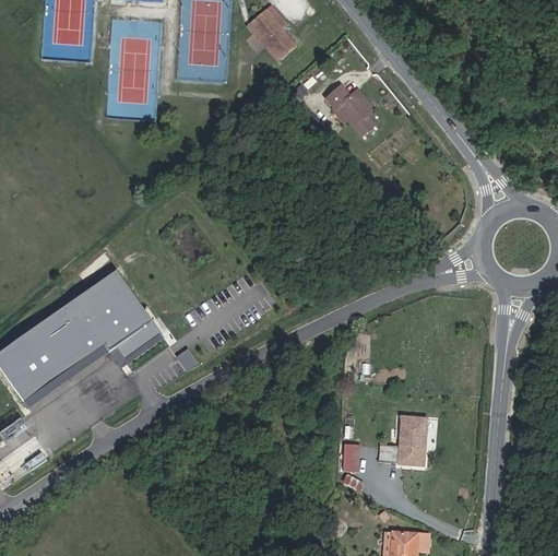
[(295,42),(282,26),(286,22),(270,3),(250,21),(280,55),(295,42)]
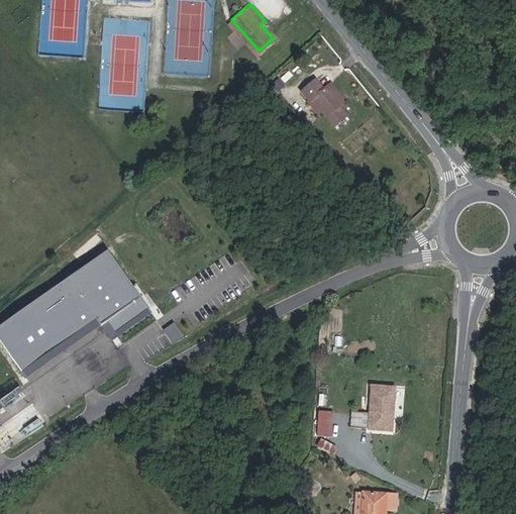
[(259,50),(231,19),(227,22),(255,54),(259,50)]
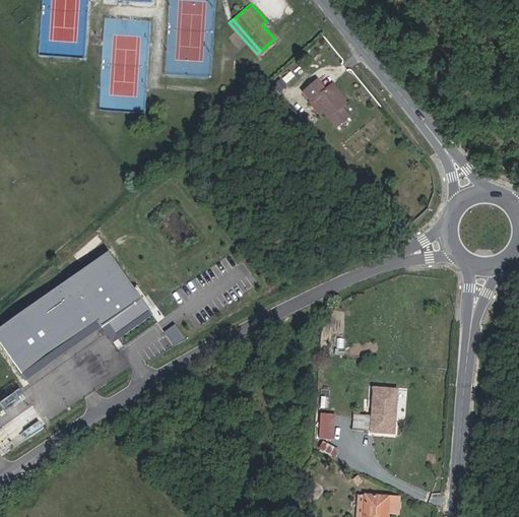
[(285,83),(279,77),(272,83),(278,90),(285,83)]
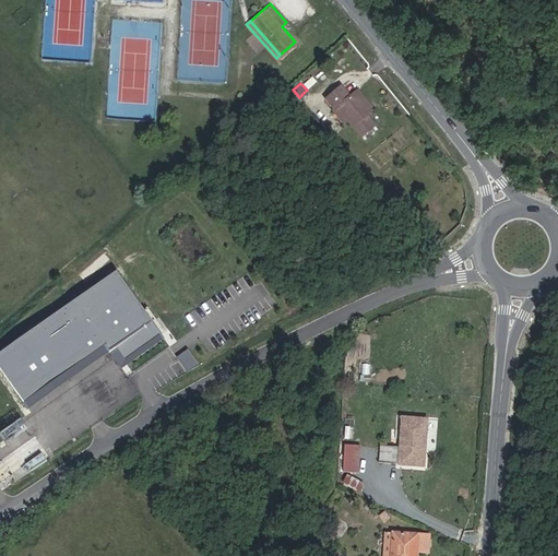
[(371,108),(369,106),(355,89),(349,94),(341,83),(325,96),(334,107),(336,105),(347,118),(360,133),(374,122),(366,113),(371,108)]
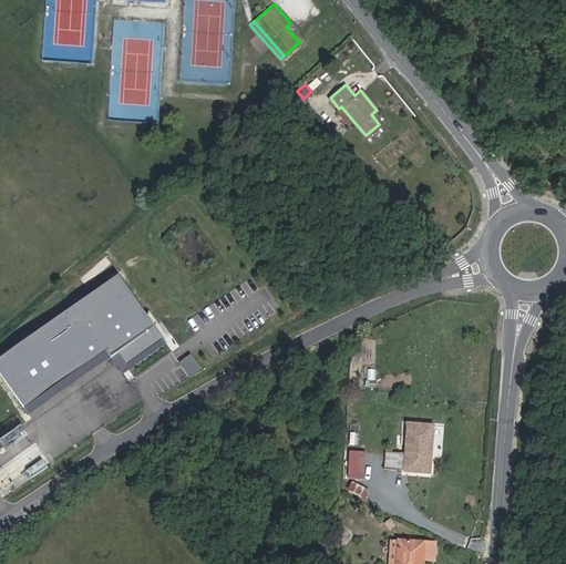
[(377,105),(362,89),(360,90),(374,108),(377,105)]
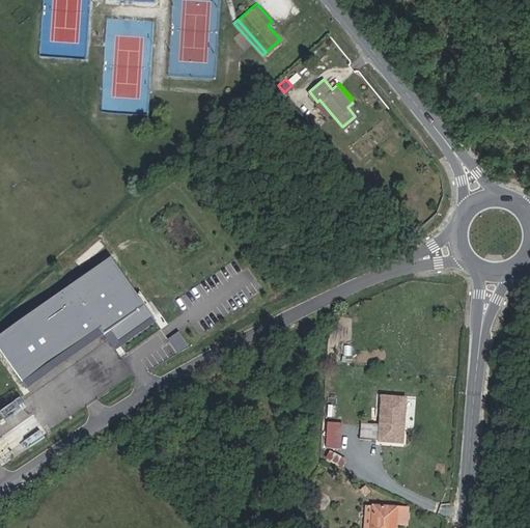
[(330,112),(319,100),(317,102),(315,103),(326,115),(330,112)]
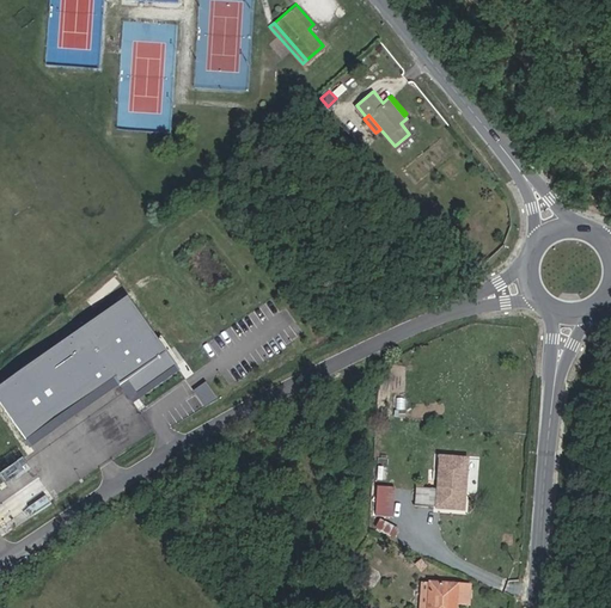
[(127,294),(0,382),(0,403),(25,438),(115,376),(120,382),(127,378),(136,391),(176,362),(127,294)]
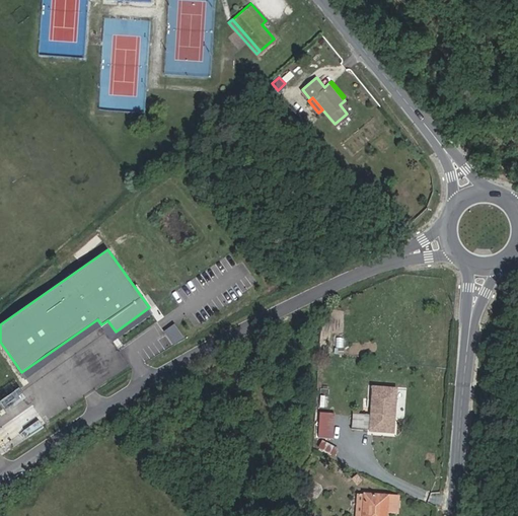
[(107,320),(101,324),(112,340),(152,311),(149,307),(116,332),(107,320)]
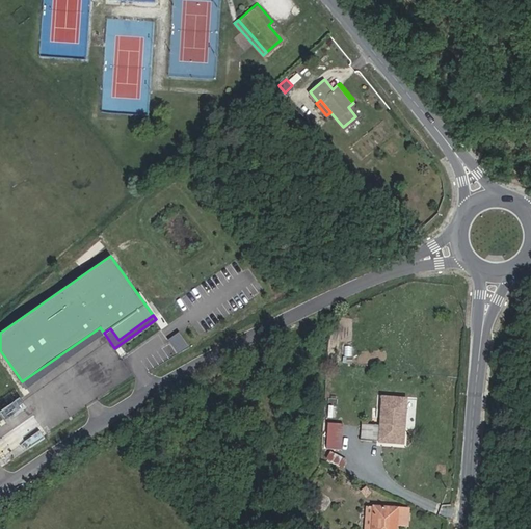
[(100,327),(22,381),(25,387),(104,333),(100,327)]
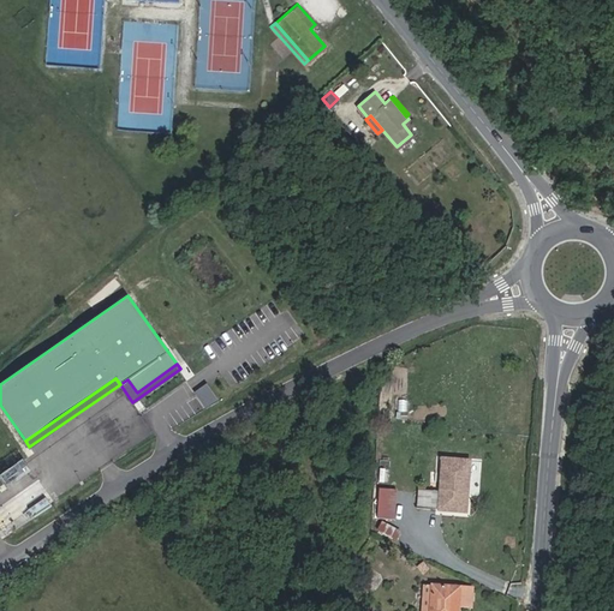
[(206,382),(195,390),(206,406),(218,399),(206,382)]
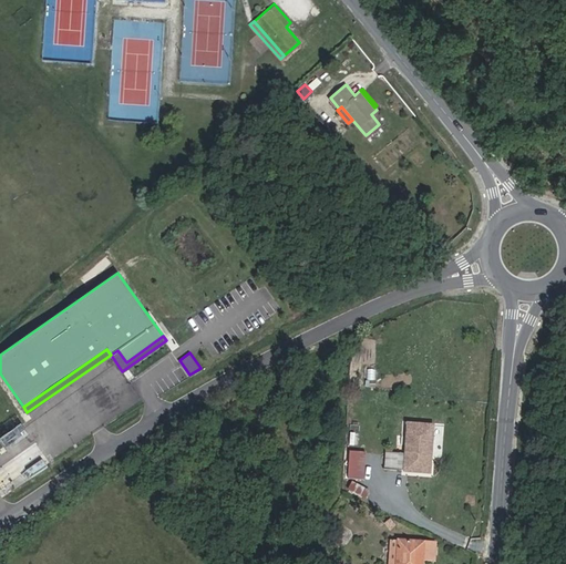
[(429,470),(432,422),(407,420),(403,468),(429,470)]
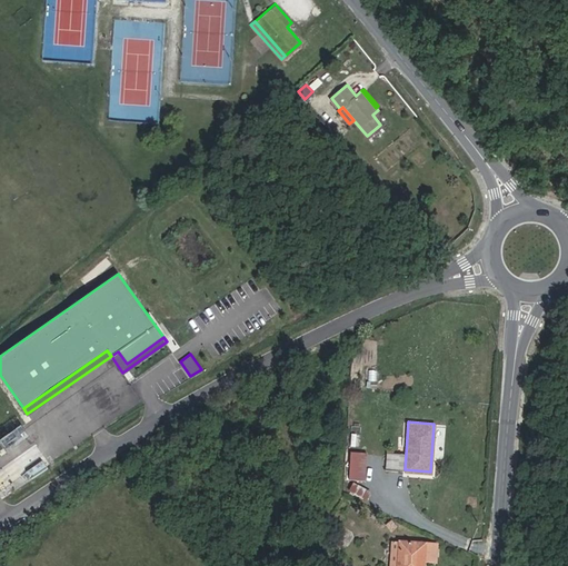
[(358,463),(359,444),(348,443),(347,463),(349,463),(349,474),(357,475),(356,477),(361,477),(364,463),(358,463)]
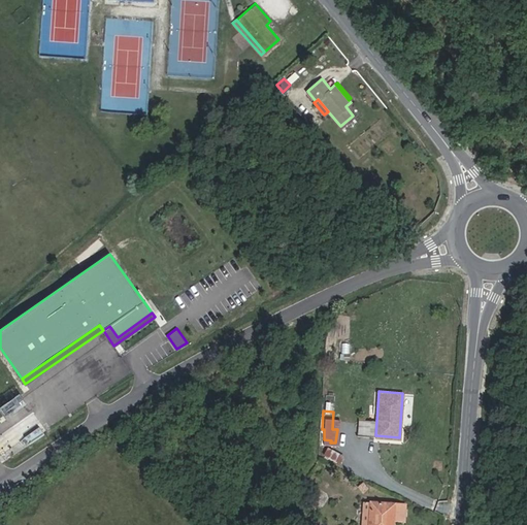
[(372,435),(373,420),(363,419),(363,416),(359,416),(357,434),(372,435)]
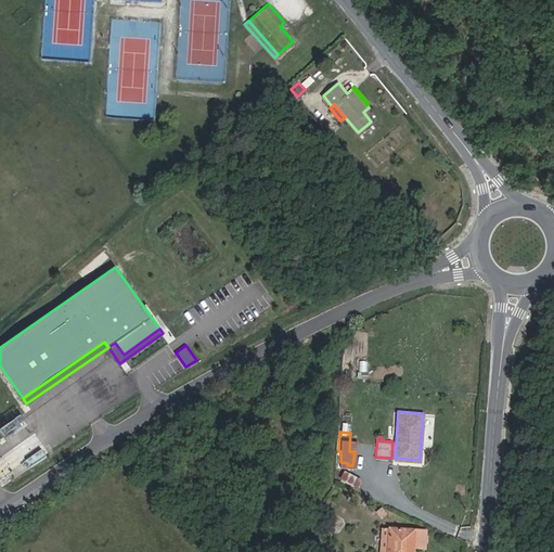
[(40,446),(25,458),(29,464),(46,453),(40,446)]
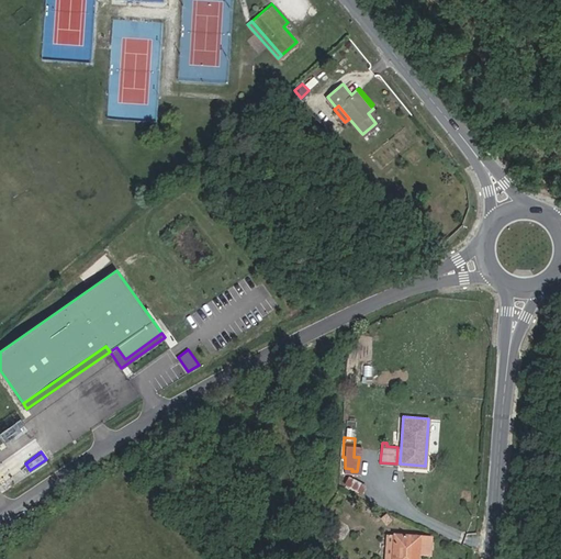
[(365,483),(347,474),(344,481),(361,490),(365,483)]
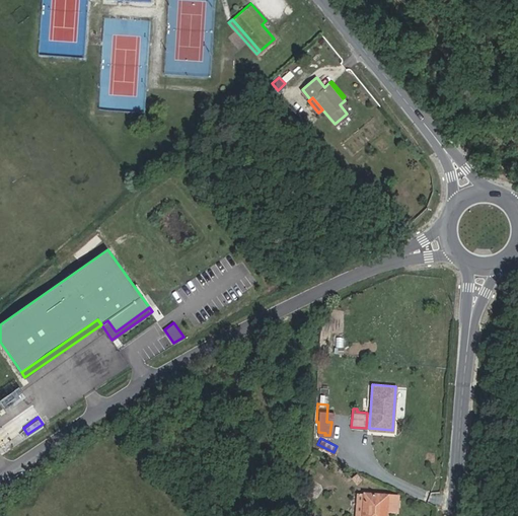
[(362,515),(364,493),(357,492),(355,515),(362,515)]
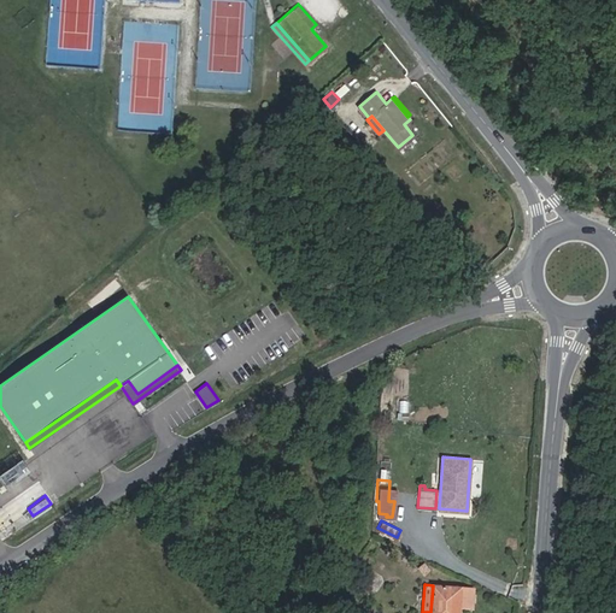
[(458,612),(459,603),(471,605),(473,587),(433,584),(433,585),(430,612),(458,612)]
